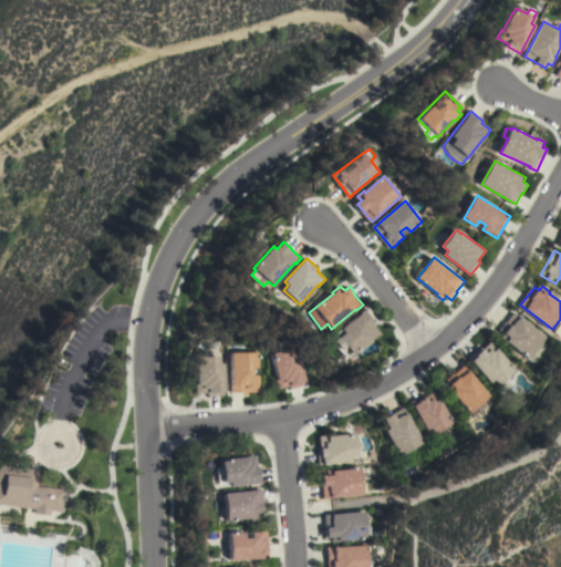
[(344,354),(341,351),(339,349),(333,339),(332,337),(367,309),(377,321),(375,323),(382,333),(375,339),(374,338),(353,354),(353,353),(349,357),(344,354)]
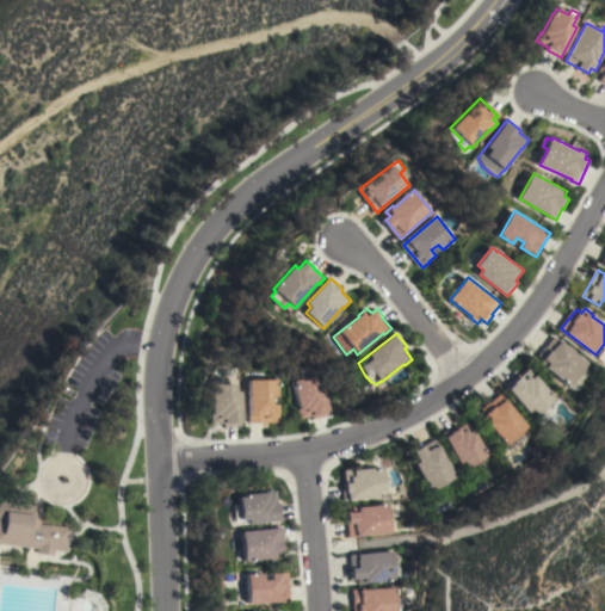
[(573,386),(551,369),(550,370),(543,364),(545,359),(541,356),(548,346),(549,347),(556,337),(591,363),(573,386)]
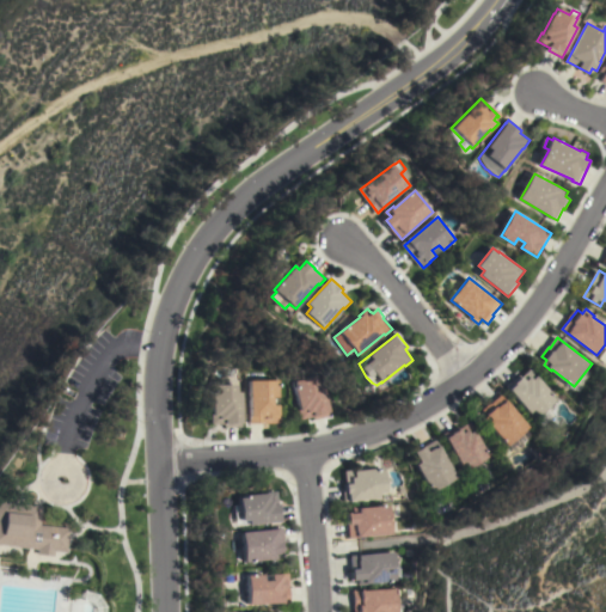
[(508,386),(522,374),(525,377),(533,369),(558,399),(556,402),(556,401),(540,415),(536,409),(532,412),(508,386)]
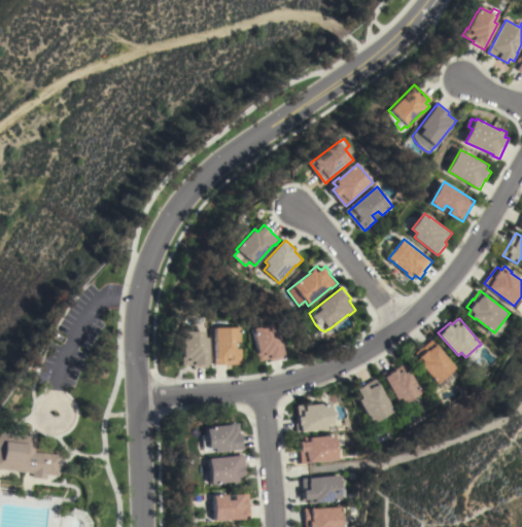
[(273,361),(272,358),(261,361),(258,353),(259,353),(255,332),(256,331),(255,328),(278,322),(286,358),(273,361)]
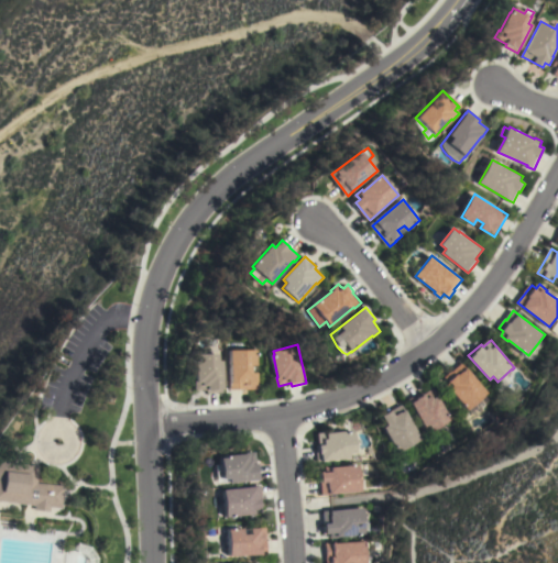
[(232,389),(232,388),(233,388),(233,383),(232,383),(231,382),(232,382),(232,350),(259,350),(259,365),(253,365),(253,373),(259,373),(259,382),(260,382),(260,389),(232,389)]
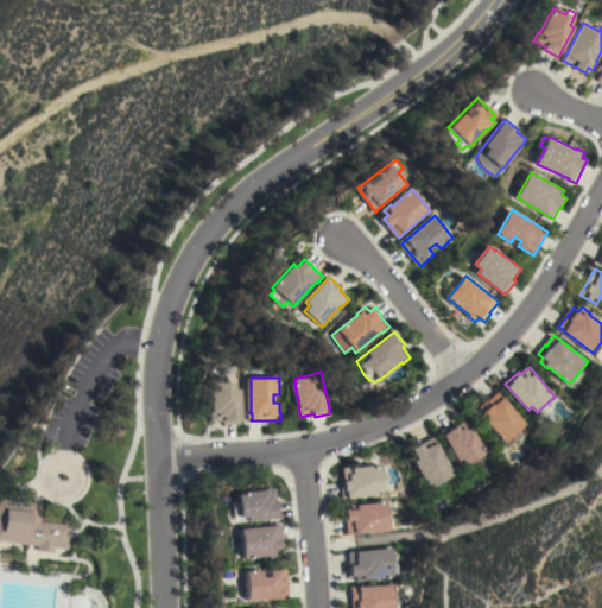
[(244,424),(226,424),(226,422),(214,422),(213,413),(214,413),(214,388),(215,388),(215,382),(238,382),(238,390),(242,390),(244,424)]
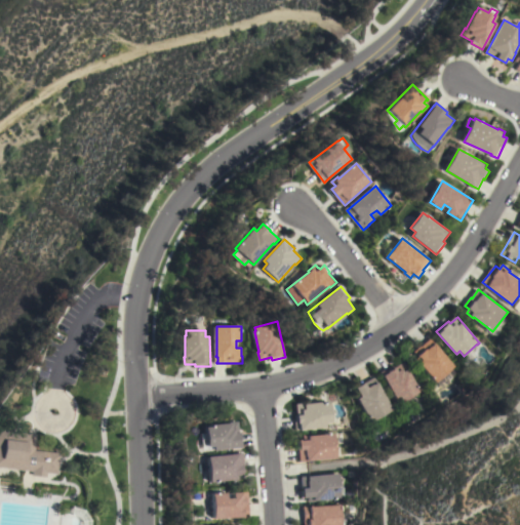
[(438,382),(423,365),(422,366),(415,360),(420,356),(415,352),(422,346),(423,347),(432,339),(455,366),(438,382)]
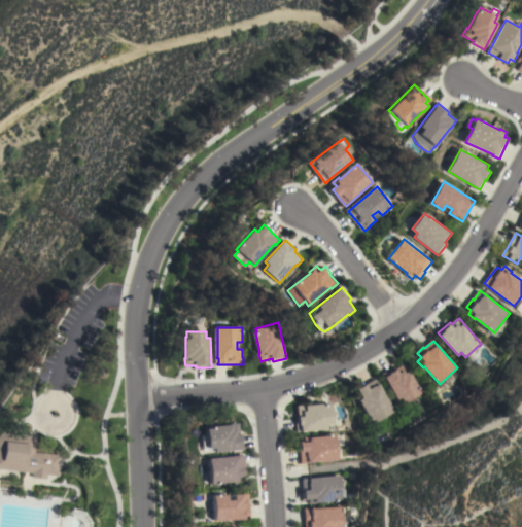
[(386,377),(384,374),(396,366),(398,369),(408,363),(412,371),(411,372),(423,393),(402,406),(386,377)]
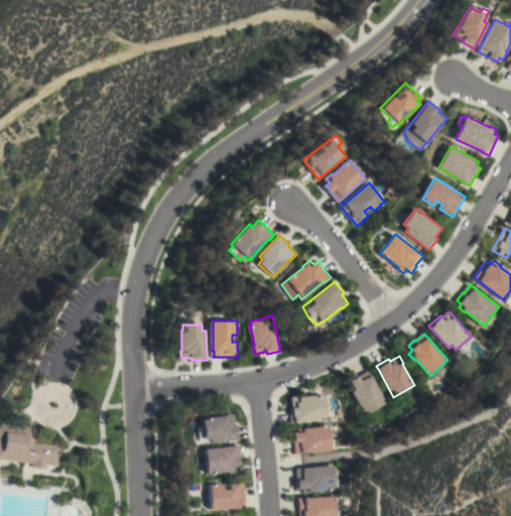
[(365,415),(350,388),(353,386),(351,381),(359,376),(360,377),(370,371),(373,376),(372,376),(387,402),(365,415)]
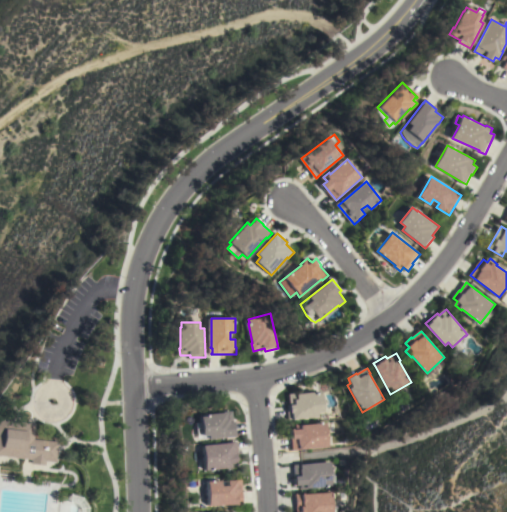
[(291,420),(289,405),(292,404),(291,394),(297,393),(297,394),(323,391),(325,412),(320,413),(320,416),(291,420)]
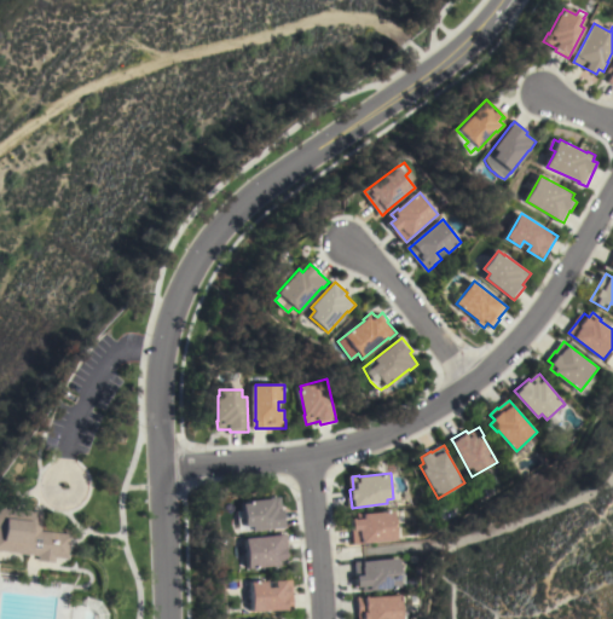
[(288,527),(253,531),(252,526),(246,527),(246,526),(240,526),(238,519),(244,518),(243,503),(250,503),(250,502),(273,499),(273,498),(282,497),(283,510),(287,509),(288,527)]
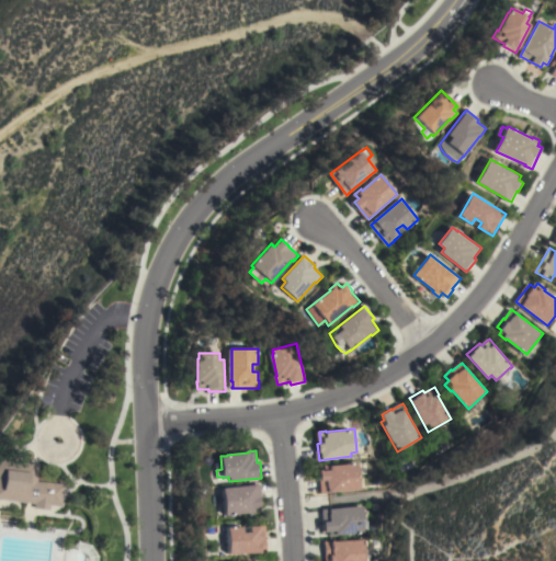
[(0,499),(0,459),(42,465),(41,482),(68,484),(65,506),(54,505),(53,510),(37,507),(38,504),(0,499)]
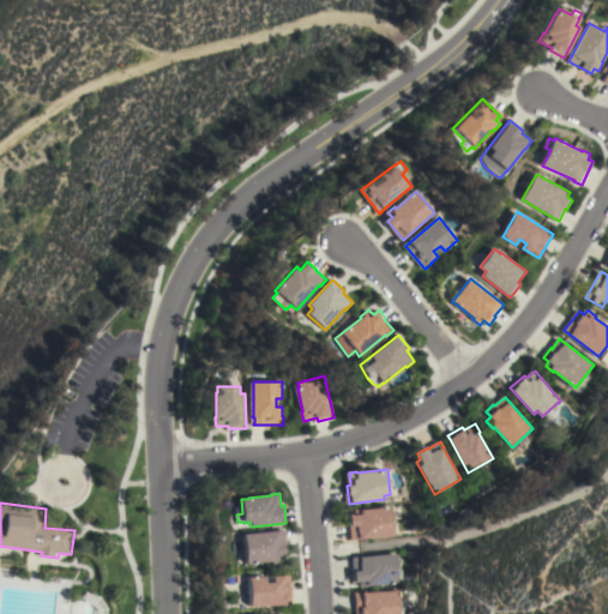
[(361,539),(362,540),(354,540),(350,515),(353,515),(353,516),(357,515),(357,509),(367,507),(367,510),(392,507),(396,535),(361,539)]
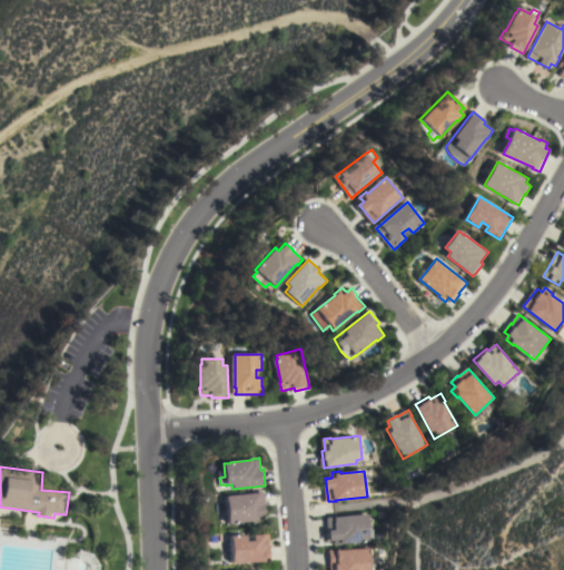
[(265,491),(267,504),(268,514),(263,516),(263,521),(256,521),(256,520),(228,523),(226,497),(265,491)]
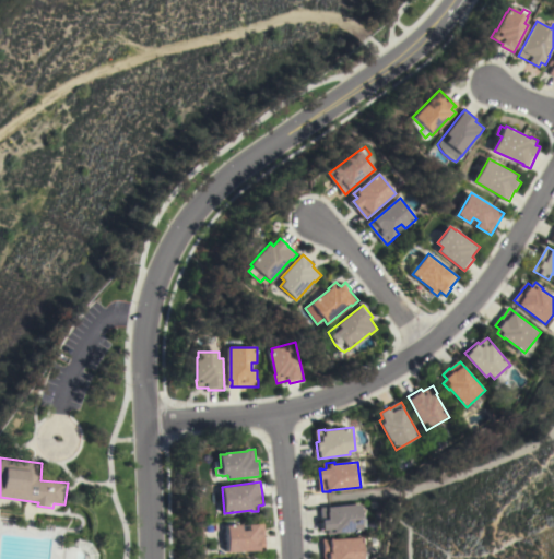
[(362,503),(363,520),(368,519),(369,527),(364,528),(365,531),(336,533),(336,534),(330,535),(330,530),(325,530),(323,520),(325,520),(322,508),(362,503)]
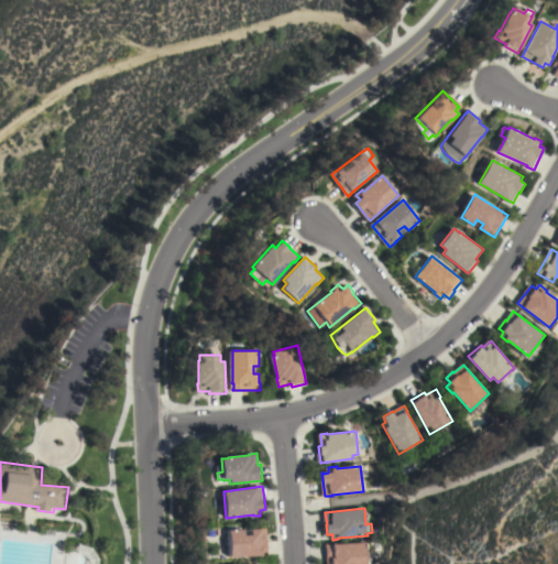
[(229,530),(267,529),(269,556),(267,556),(267,555),(262,555),(262,556),(261,556),(230,557),(229,530)]
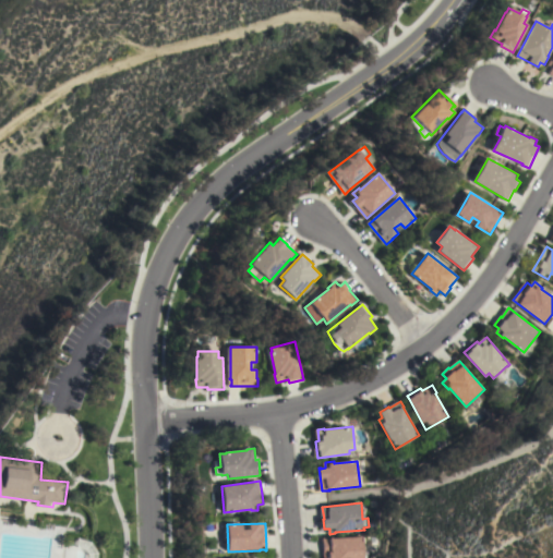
[(363,536),(364,552),(370,552),(370,557),(325,557),(325,555),(326,555),(325,537),(326,537),(326,540),(332,538),(331,537),(333,537),(333,538),(363,536)]
